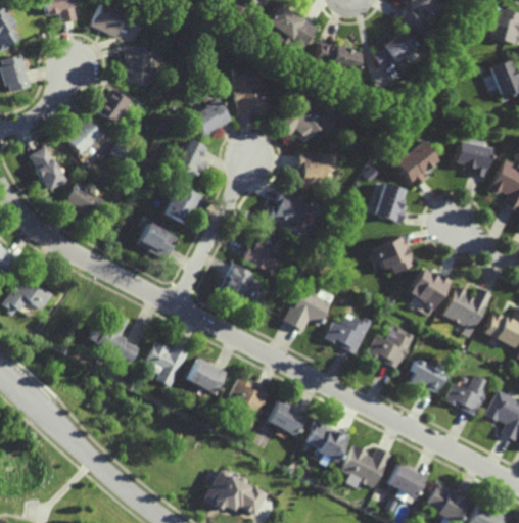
[(43,0),(47,15),(58,13),(60,22),(75,19),(69,0),(43,0)]
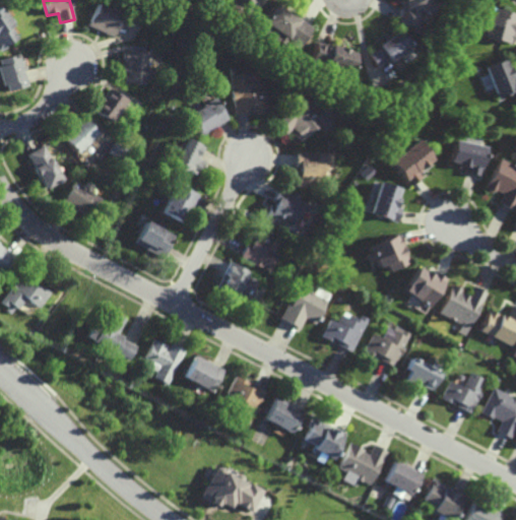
[(231,0),(247,16),(264,0),(231,0)]
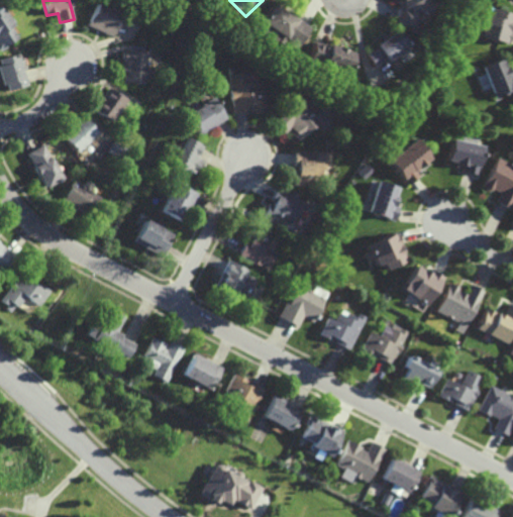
[(404,0),(398,24),(417,29),(419,22),(427,24),(432,0),(404,0)]
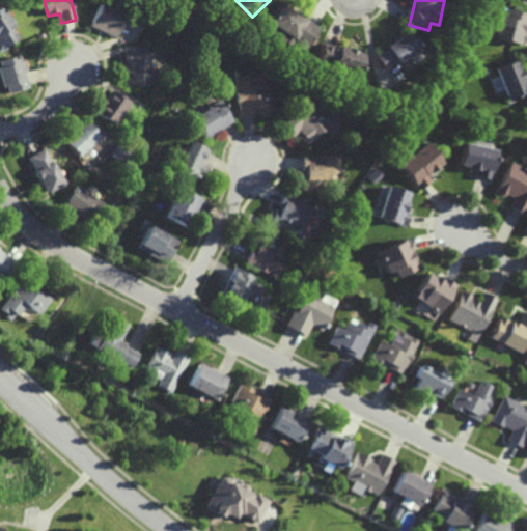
[(102,2),(90,26),(116,36),(127,14),(102,2)]
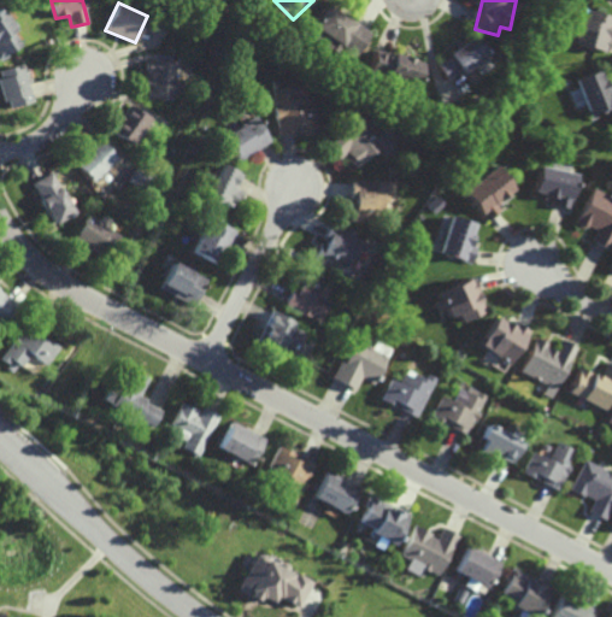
[(329,4),(306,36),(341,60),(347,53),(354,58),(372,34),(329,4)]
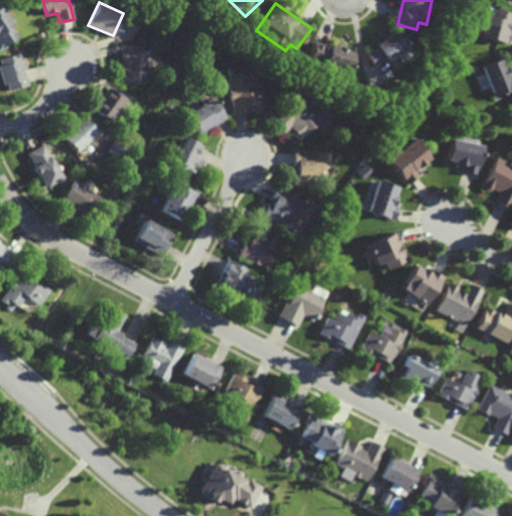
[(2,4),(0,5),(0,51),(7,47),(5,45),(17,37),(10,26),(16,22),(11,14),(9,16),(2,4)]
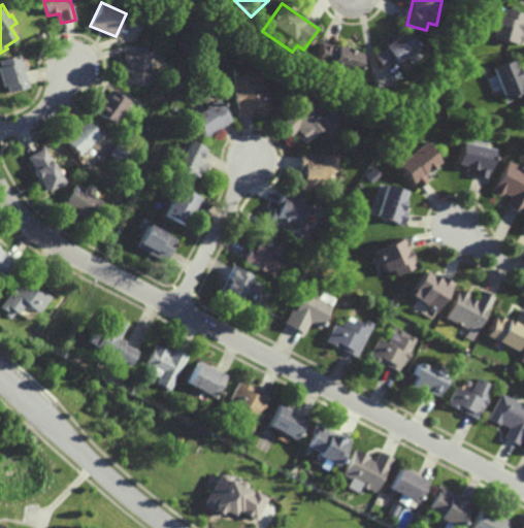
[(497,13),(491,36),(523,45),(523,12),(506,8),(504,15),(497,13)]
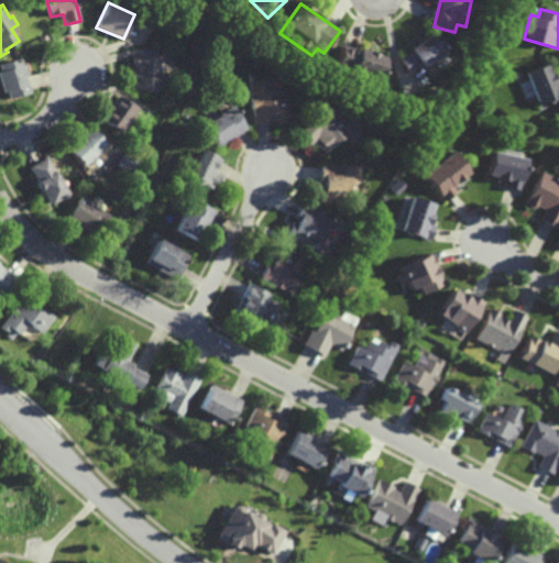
[(436,31),(398,57),(410,75),(434,58),(440,68),(456,58),(436,31)]
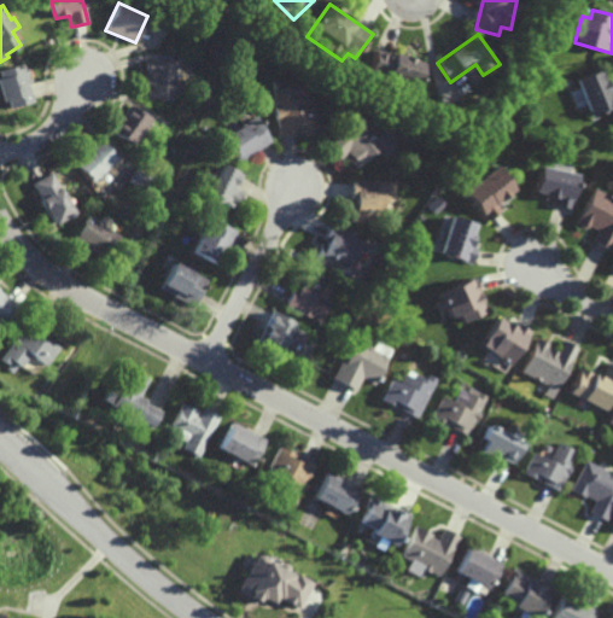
[(379,46),(371,71),(419,87),(427,62),(379,46)]
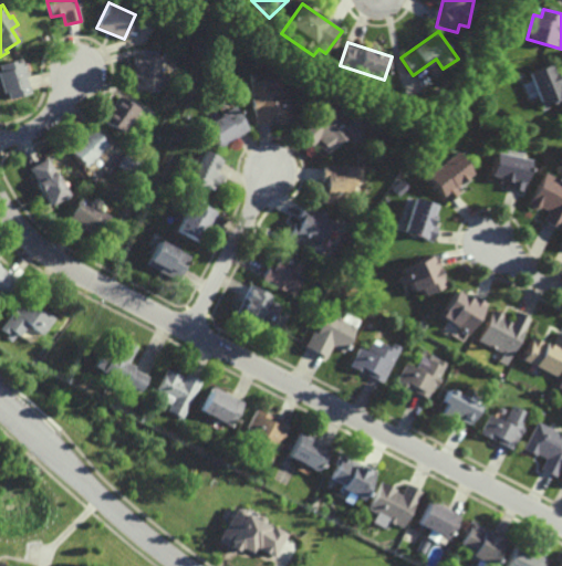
[(135,54),(134,91),(168,91),(168,74),(160,74),(162,55),(135,54)]
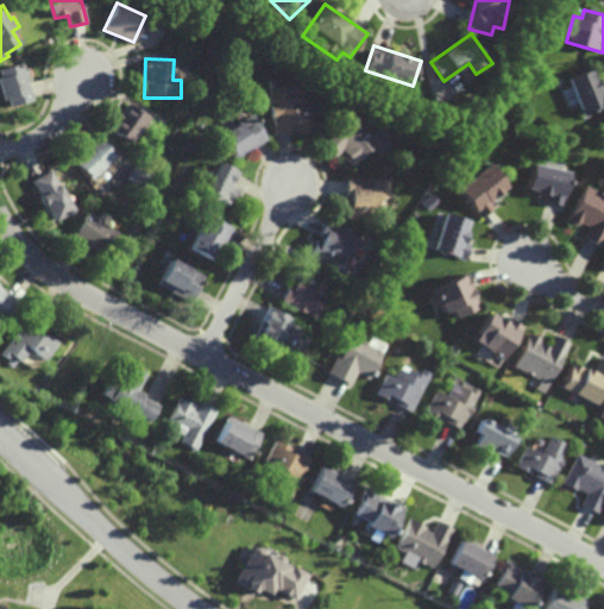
[(24,64),(0,70),(0,74),(8,107),(33,100),(24,64)]
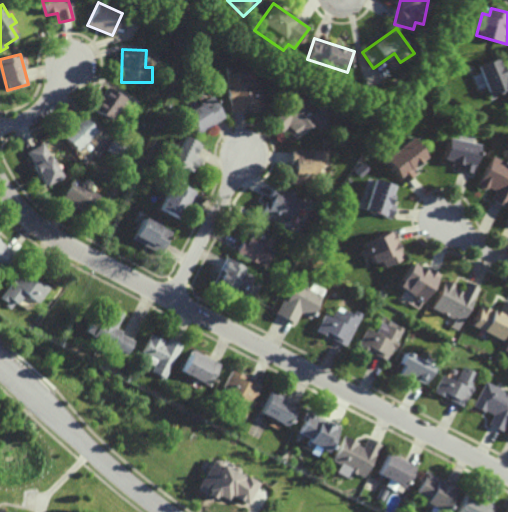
[(479,66),(492,97),(507,91),(507,73),(500,57),(479,66)]
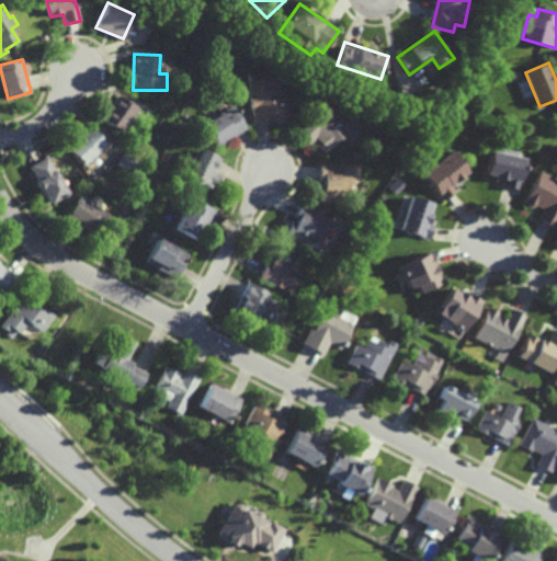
[(256,126),(293,122),(290,94),(281,95),(280,88),(271,89),(269,78),(250,80),(256,126)]
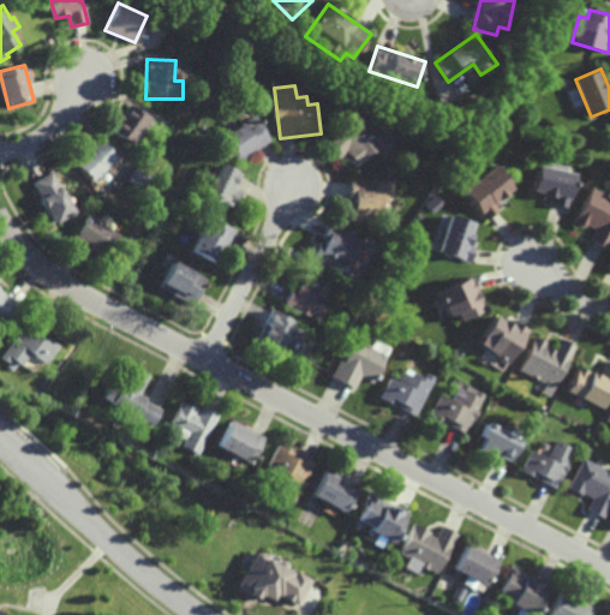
[(360,166),(380,147),(390,157),(405,143),(363,100),(322,139),(340,159),(347,153),(360,166)]
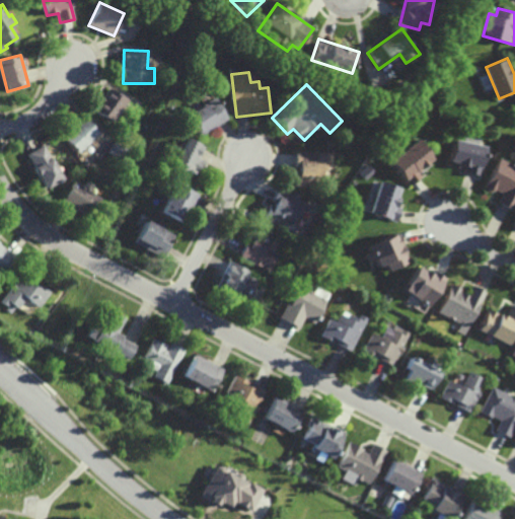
[(111,87),(94,108),(113,122),(128,99),(111,87)]
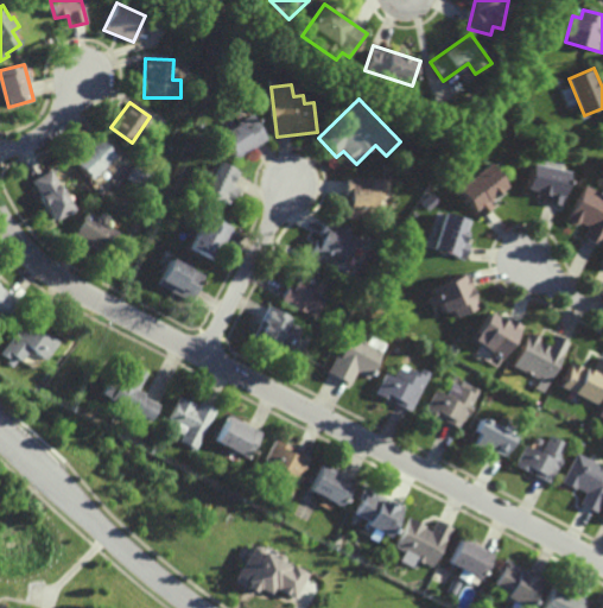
[(253,113),(220,133),(236,159),(270,139),(253,113)]
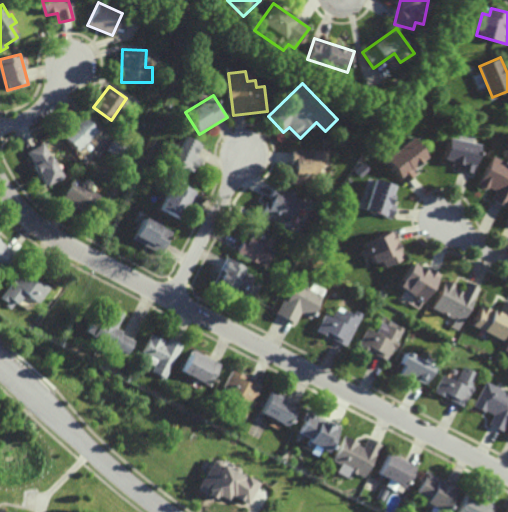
[(83,115),(63,135),(78,151),(99,131),(83,115)]
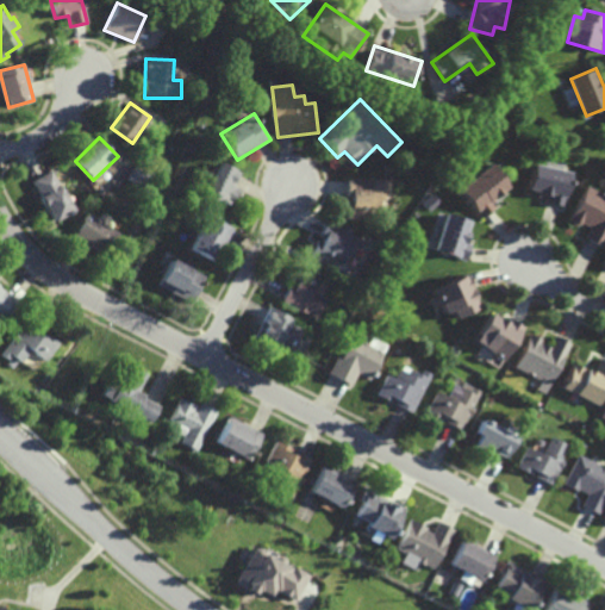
[(222,162),(203,199),(218,207),(222,200),(231,205),(241,188),(235,186),(242,173),(222,162)]
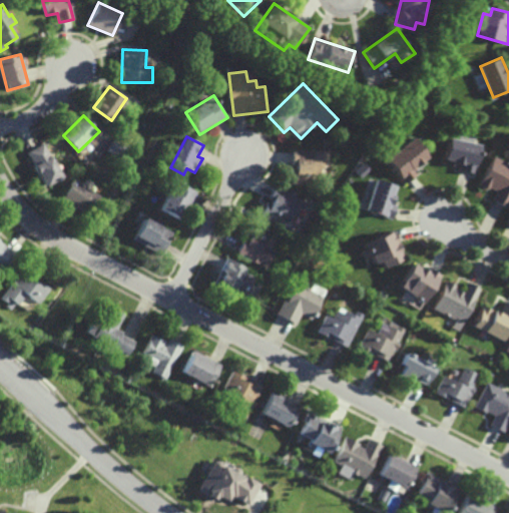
[(415,136),(385,158),(406,185),(420,175),(415,168),(430,157),(415,136)]
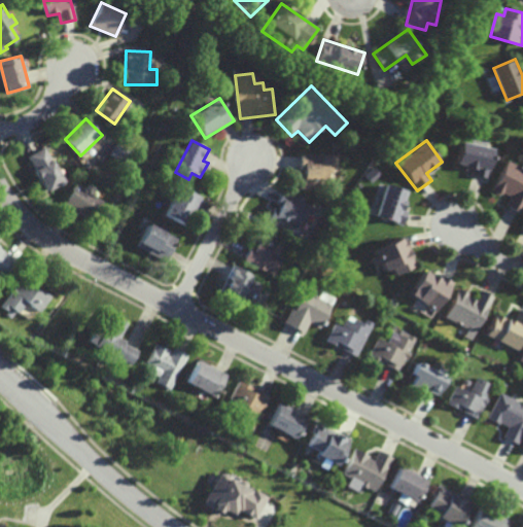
[(463,141),(457,165),(476,169),(475,174),(489,177),(496,148),(463,141)]
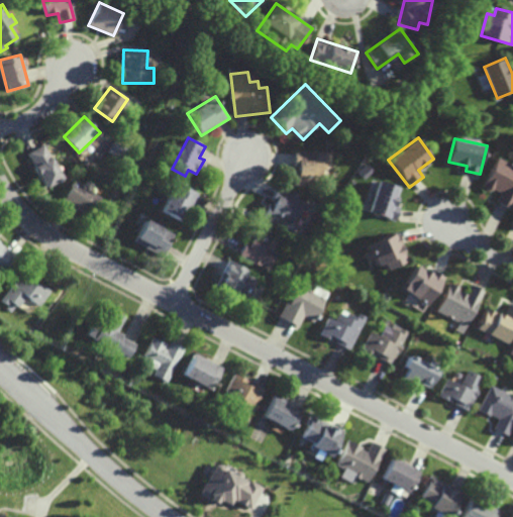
[(43,144),(63,178),(46,187),(34,166),(35,165),(28,152),(43,144)]
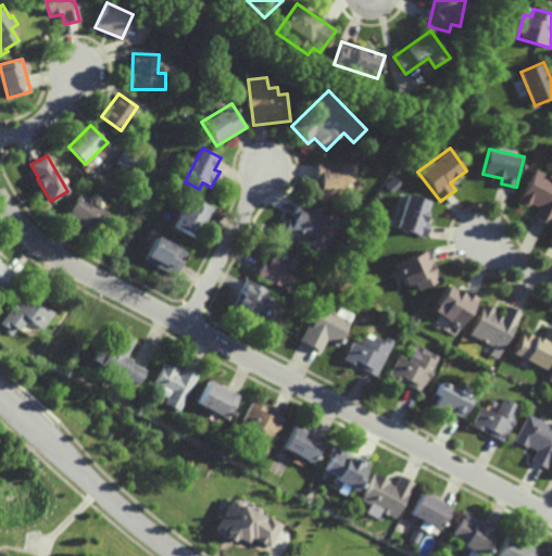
[(320,162),(320,199),(351,199),(351,184),(355,184),(355,173),(360,173),(360,163),(320,162)]
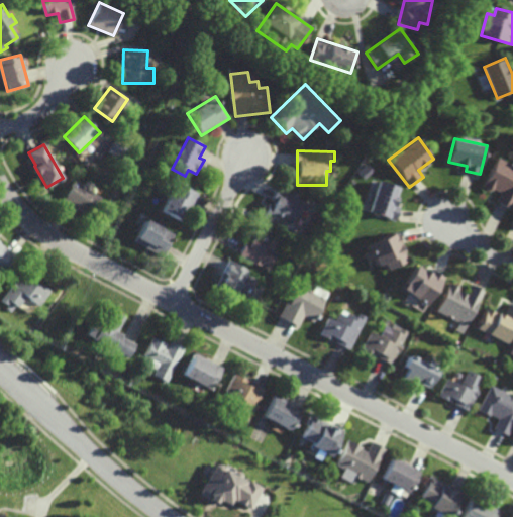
[(512,163),(500,156),(483,188),(494,194),(496,189),(504,193),(500,202),(512,208),(512,163)]
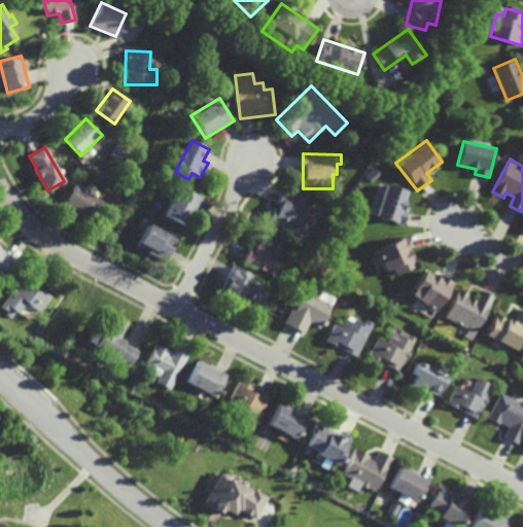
[(386,182),(374,215),(404,226),(410,211),(403,208),(410,191),(386,182)]
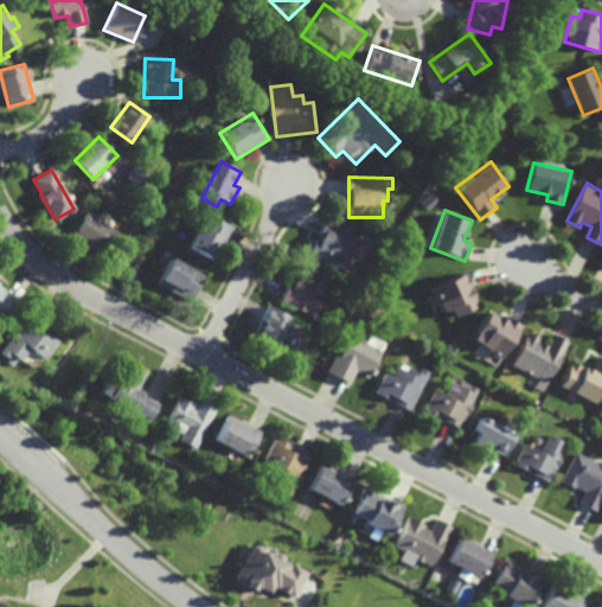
[(89,211),(75,234),(107,255),(122,232),(89,211)]
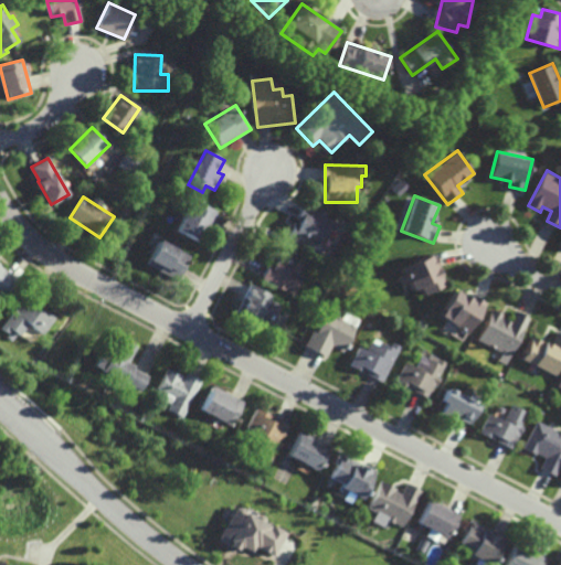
[(193,198),(177,230),(198,241),(205,224),(211,226),(219,211),(193,198)]
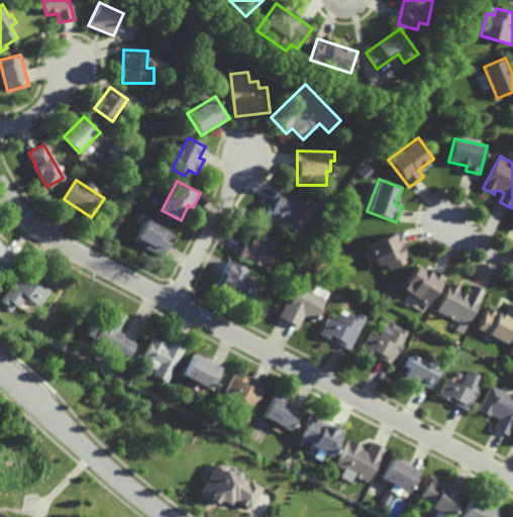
[(280,187),(265,217),(283,226),(286,219),(295,223),(306,201),(280,187)]
